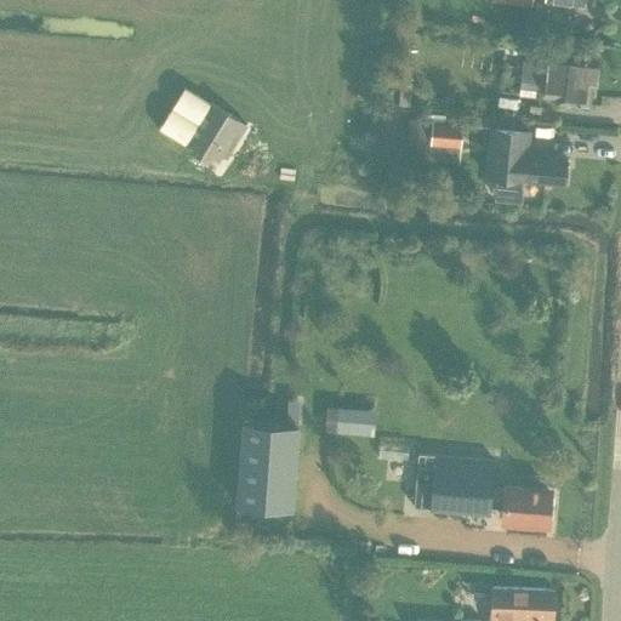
[(459,69),(490,70),(491,55),(460,53),(459,69)]
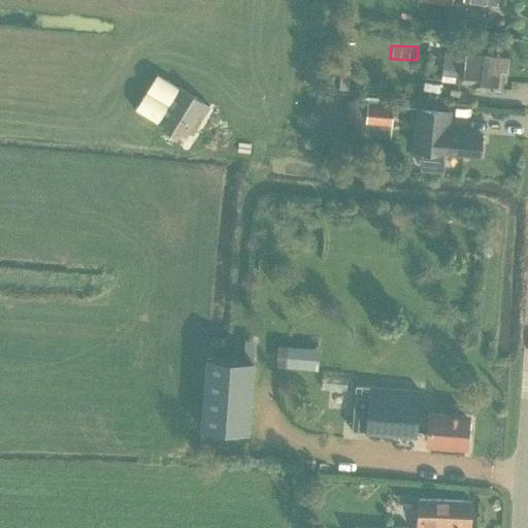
[(466,45),(465,53),(444,51),(442,68),(463,71),(462,80),(474,81),(474,86),(500,89),(502,72),(503,72),(506,50),(466,45)]
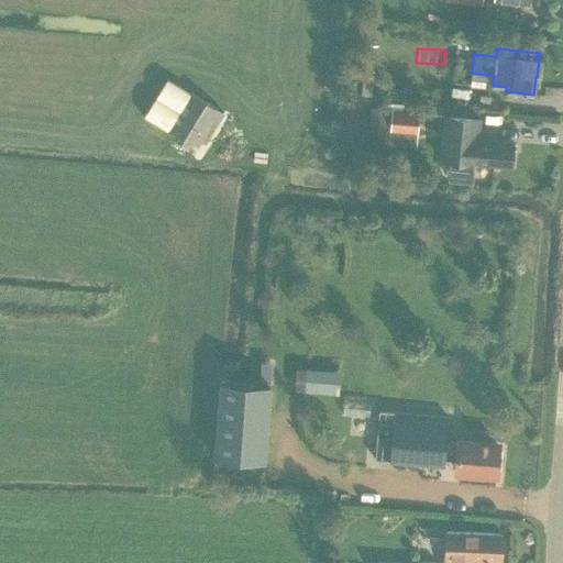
[(453,68),(453,84),(467,84),(466,68),(453,68)]
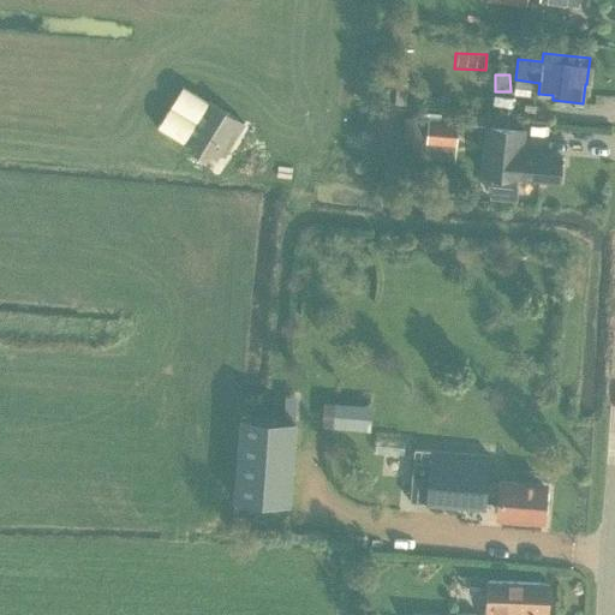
[(156,127),(183,143),(181,144),(206,159),(208,154),(216,159),(240,120),(183,85),(156,127)]
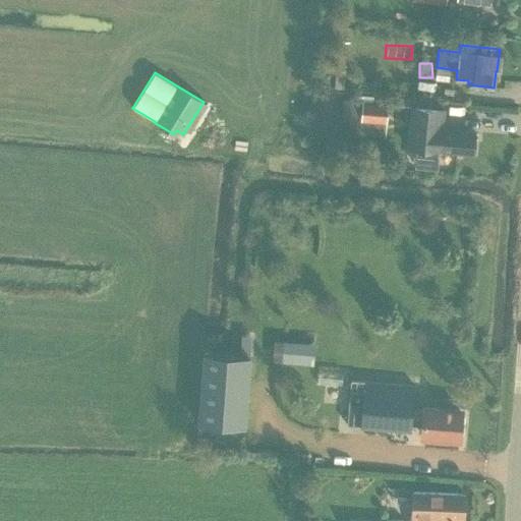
[(388,104),(364,102),(362,120),(386,122),(388,104)]
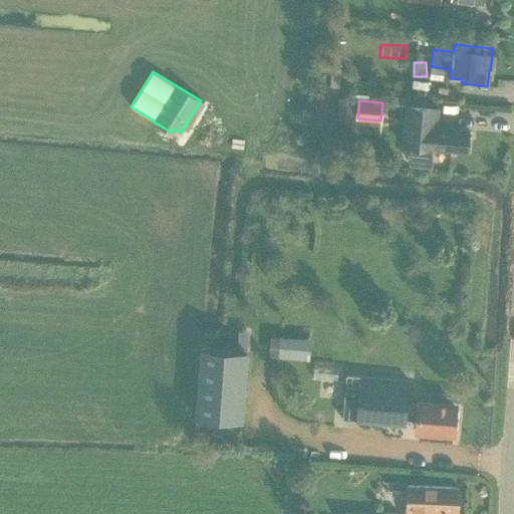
[(431,166),(433,148),(467,151),(469,130),(436,126),(438,107),(406,104),(402,145),(411,146),(409,164),(431,166)]
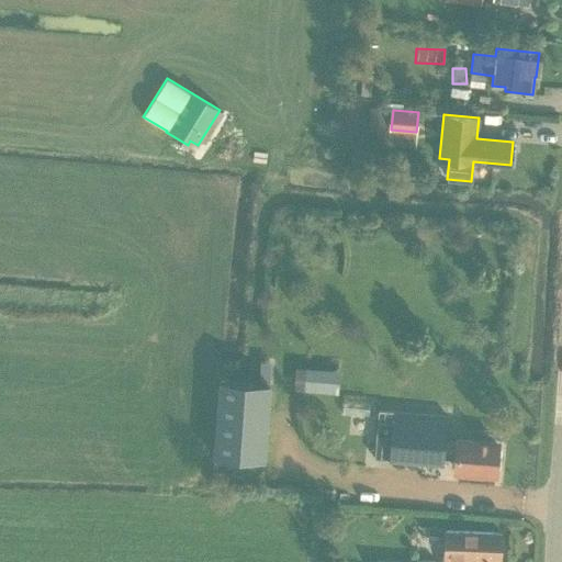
[(340,371),(295,368),(293,389),(338,393),(340,371)]
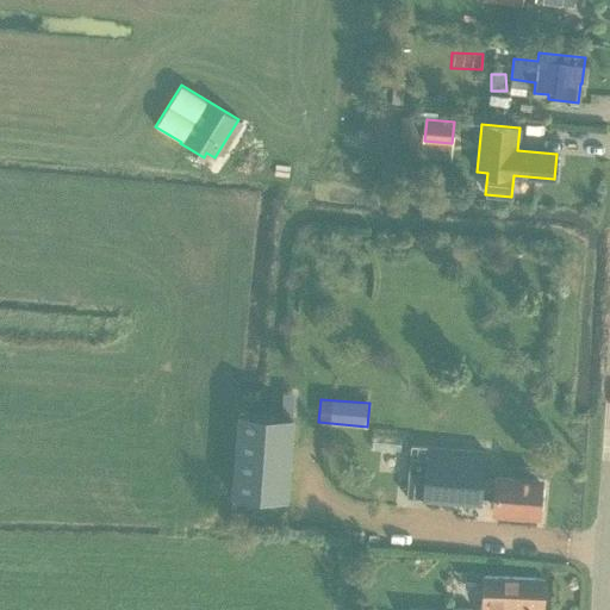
[(232,496),(287,499),(292,418),(237,416),(232,496)]
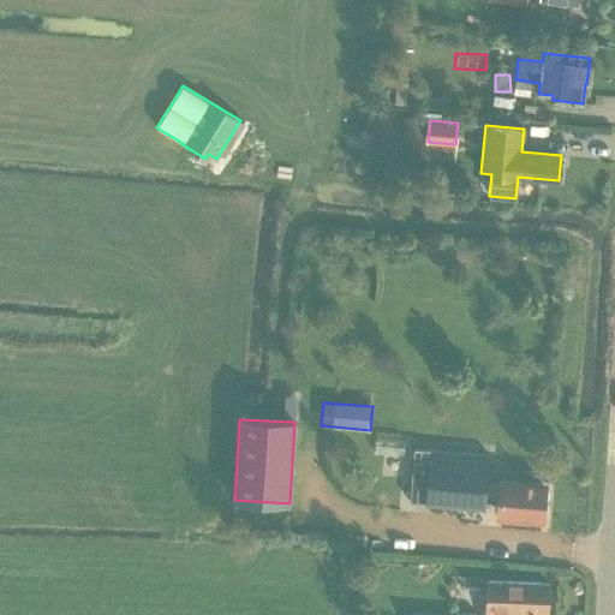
[(428,505),(485,508),(489,454),(430,449),(415,448),(411,501),(428,502),(428,505)]
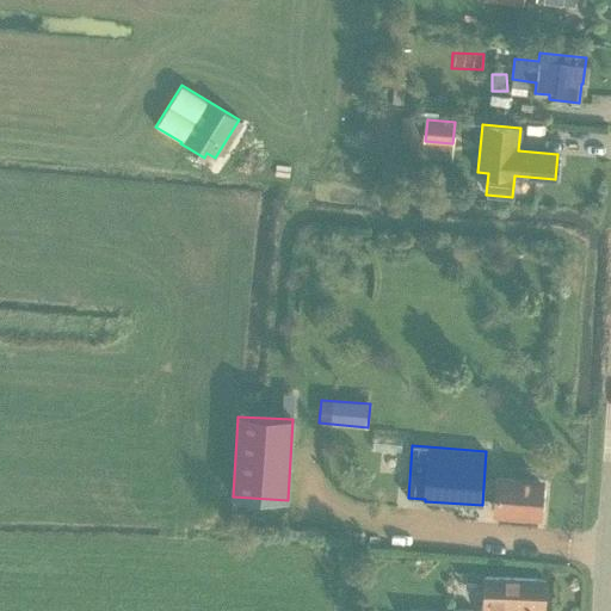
[(386,479),(403,475),(399,452),(381,457),(386,479)]
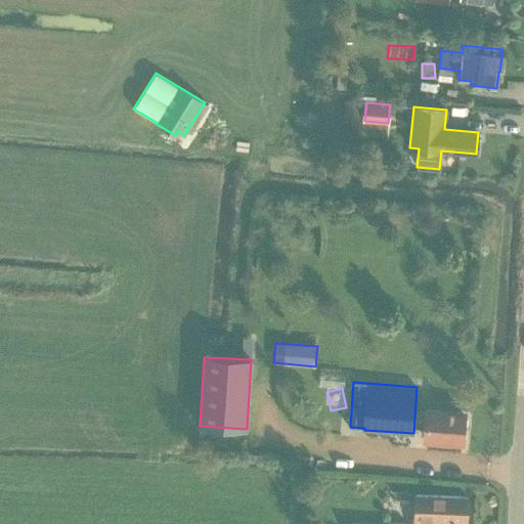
[(425,438),(461,440),(464,413),(427,410),(425,438)]
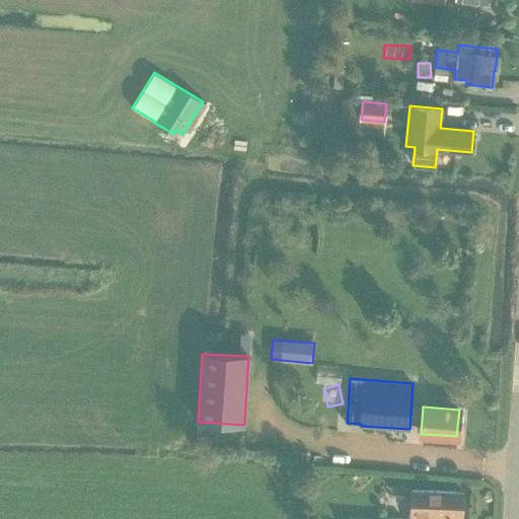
[(460,518),(461,492),(411,489),(409,518),(445,518),(445,517),(460,518)]
